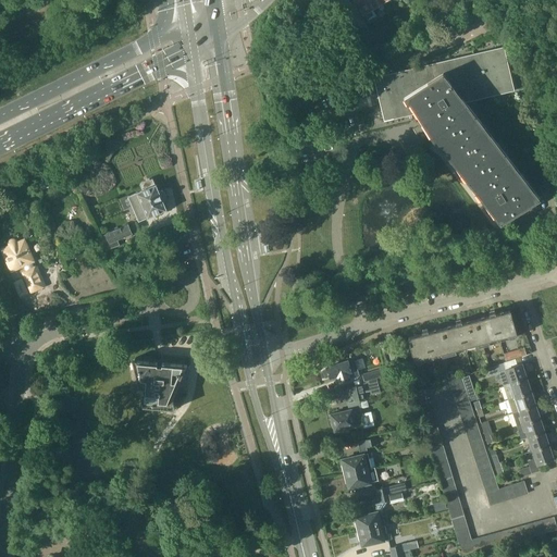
[(371,9),(383,1),(382,0),(355,0),(363,14),(364,13),(368,21),(375,16),(371,9)]
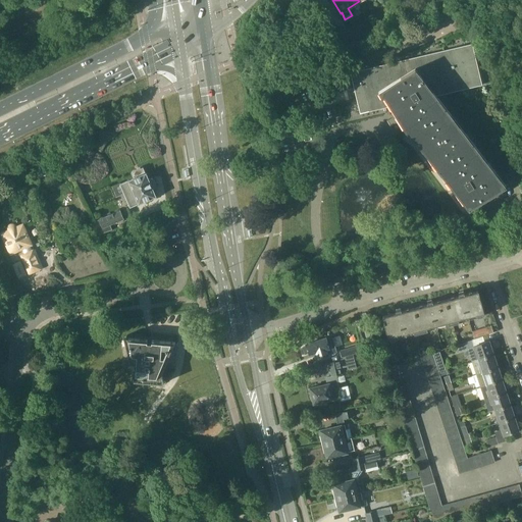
[(378,33),(382,39),(392,34),(387,27),(378,33)]
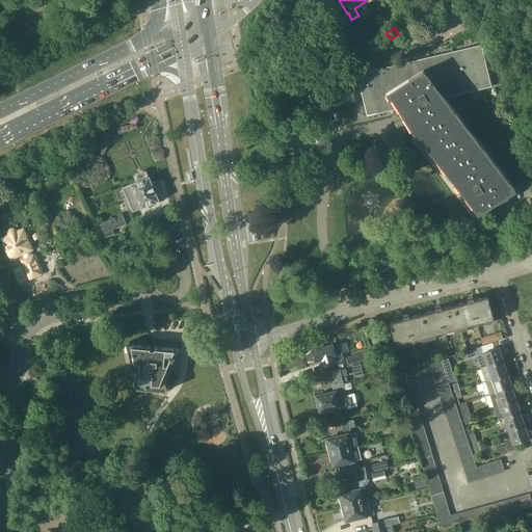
[(364,40),(353,46),(360,56),(370,50),(364,40)]
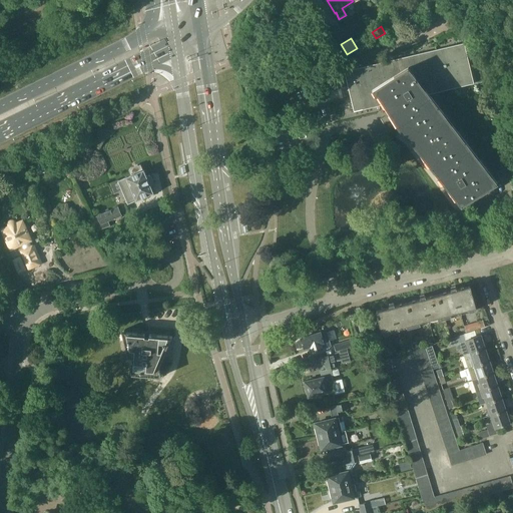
[(354,69),(344,71),(354,111),(363,109),(385,104),(390,112),(383,117),(386,122),(393,118),(394,118),(398,125),(399,124),(461,206),(498,183),(429,93),(458,86),(474,83),(464,42),(448,46),(401,57),(354,69)]
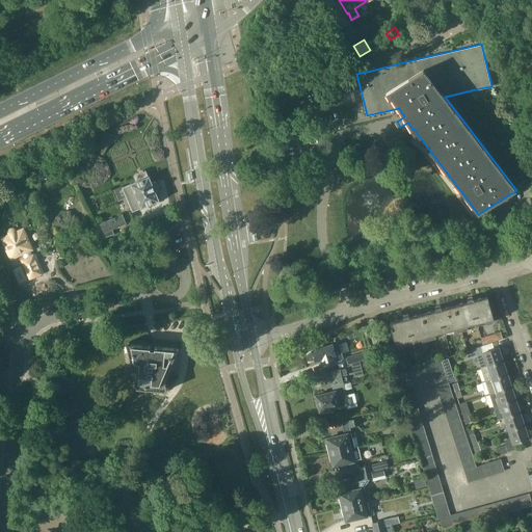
[(79,148),(71,152),(74,158),(82,153),(79,148)]
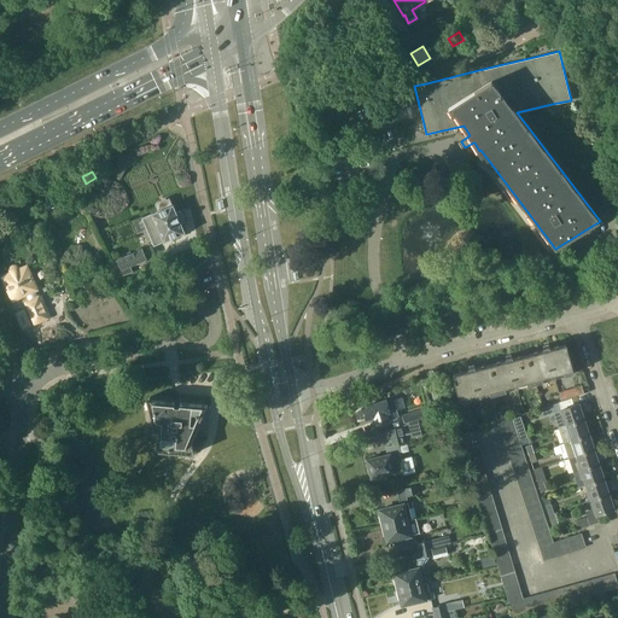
[(70,192),(66,186),(59,190),(62,196),(70,192)]
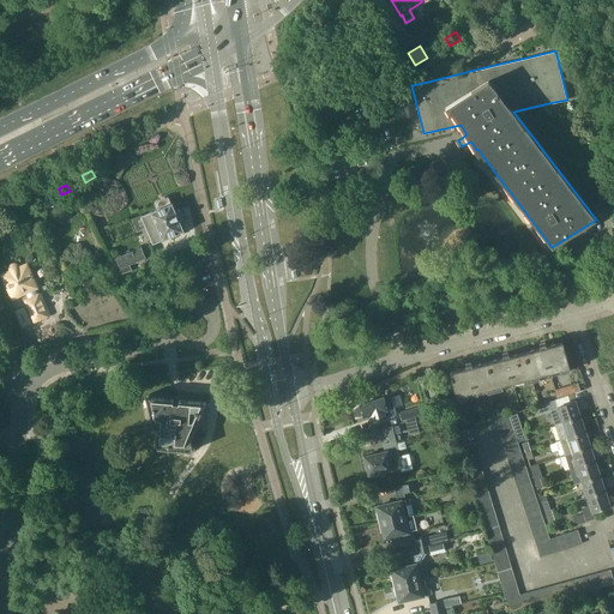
[(42,199),(47,209),(60,203),(56,193),(47,197),(42,199)]
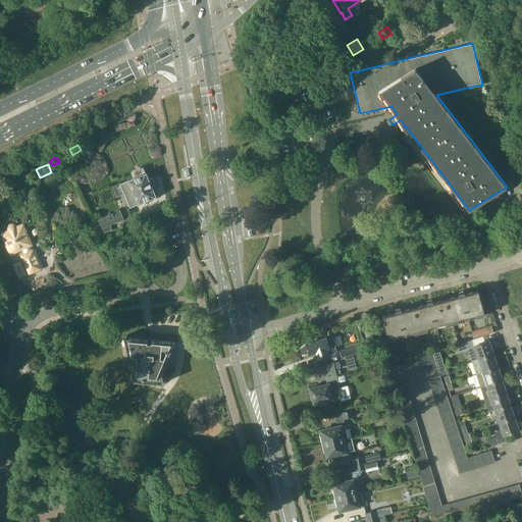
[(156,196),(153,190),(154,190),(155,190),(155,189),(156,189),(156,188),(156,187),(156,186),(159,184),(157,179),(154,180),(153,180),(152,179),(150,179),(149,179),(146,173),(145,173),(143,168),(139,169),(139,168),(135,170),(136,171),(133,172),(135,178),(121,184),(124,193),(121,194),(124,201),(127,199),(132,207),(156,196)]
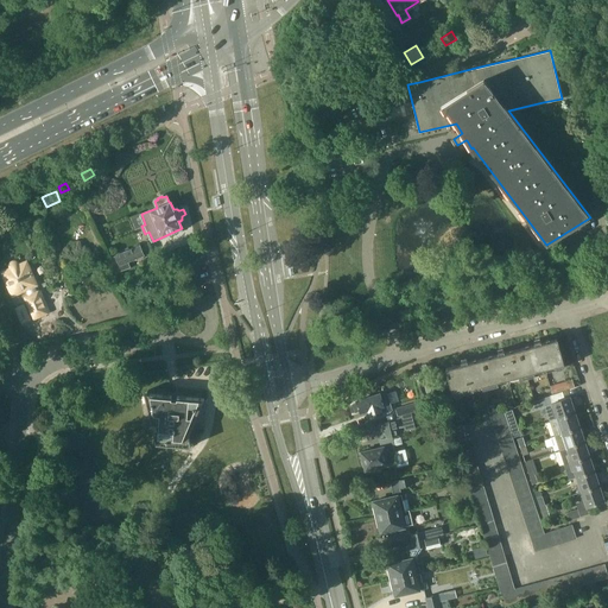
[(131,267),(128,263),(145,255),(140,245),(115,255),(111,258),(116,272),(131,267)]
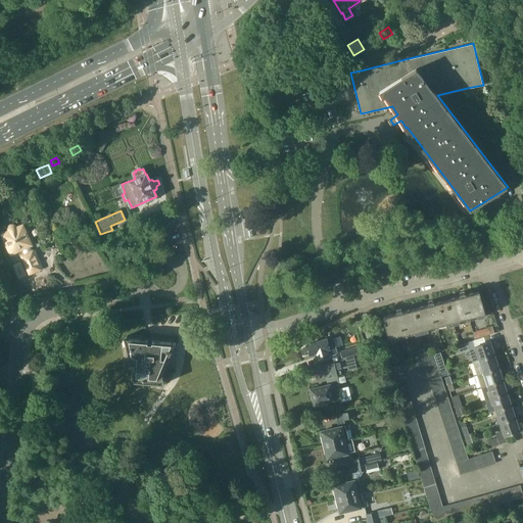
[(25,253),(32,250),(29,244),(22,228),(5,235),(12,251),(21,247),(22,250),(25,253)]
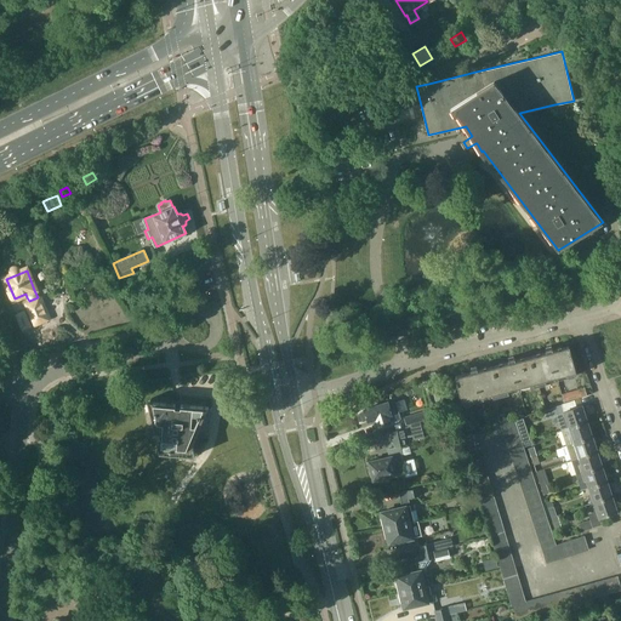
[(38,297),(29,301),(24,303),(34,328),(52,319),(41,296),(38,297)]
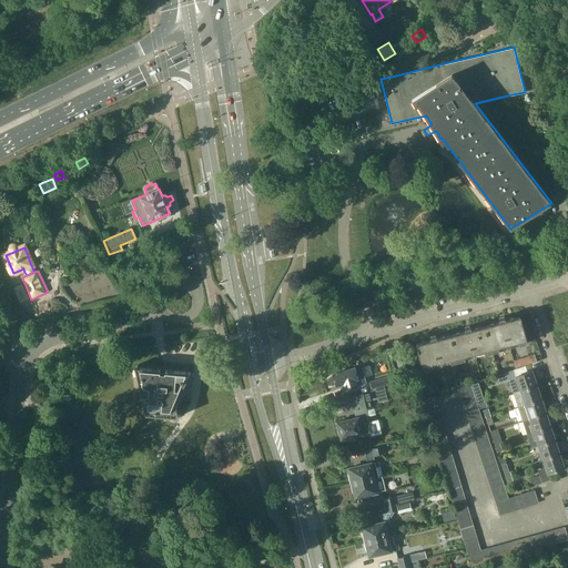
[(14,288),(20,302),(27,298),(21,285),(14,288)]
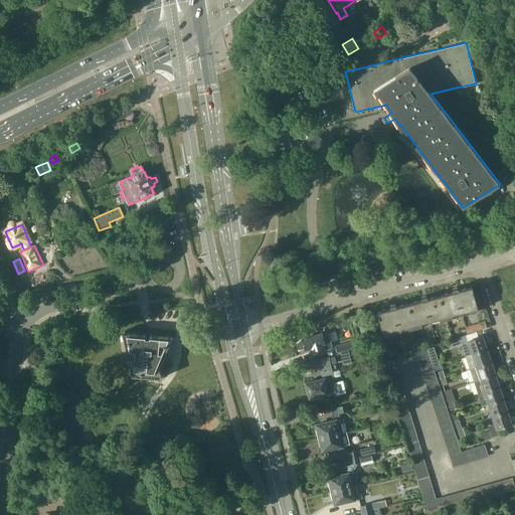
[(390,309),(378,312),(384,333),(430,321),(435,320),(476,309),(478,308),(472,288),(459,291),(458,289),(453,290),(453,291),(453,293),(427,299),(426,297),(421,298),(421,299),(422,301),(396,308),(396,305),(390,307),(390,309)]
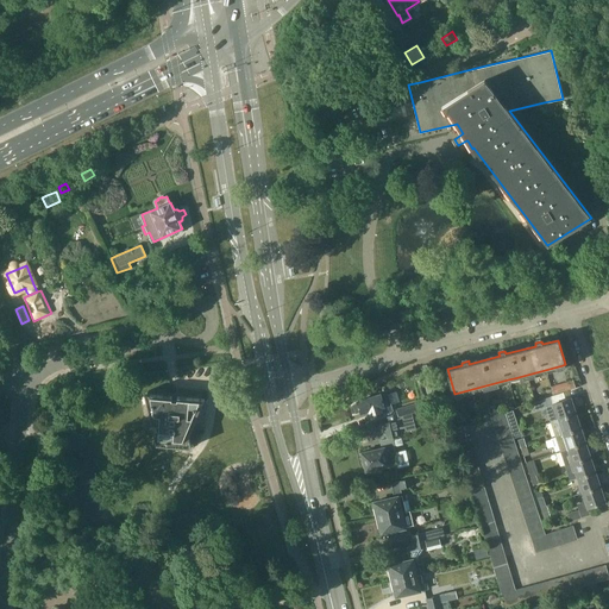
[(438,396),(433,380),(425,382),(429,399),(438,396)]
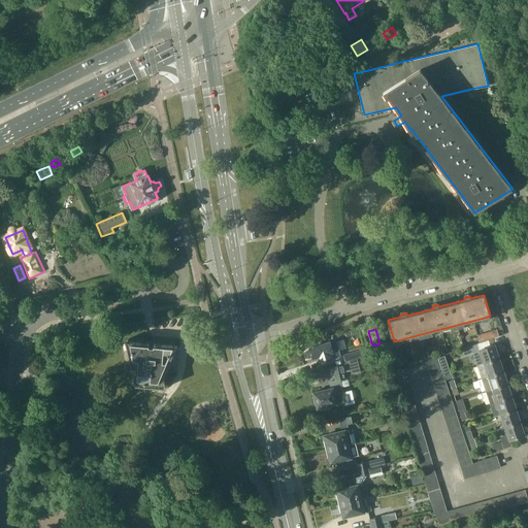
[(488,332),(479,335),(481,341),(481,342),(490,339),(488,332)]
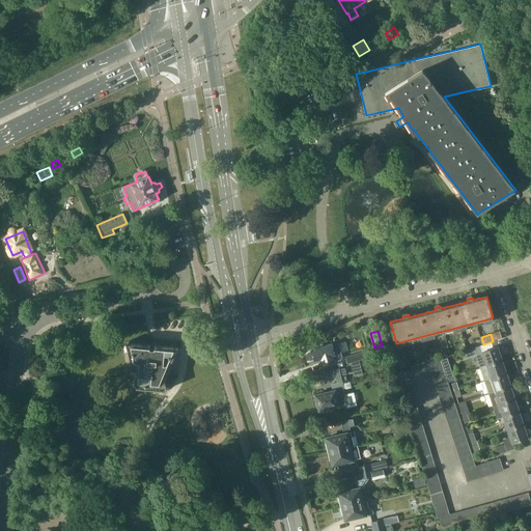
[(312,352),(308,353),(310,360),(314,359),(314,360),(322,358),(324,364),(333,361),(342,358),(340,353),(347,350),(345,341),(338,343),(337,342),(332,344),(331,344),(311,351),(312,352)]
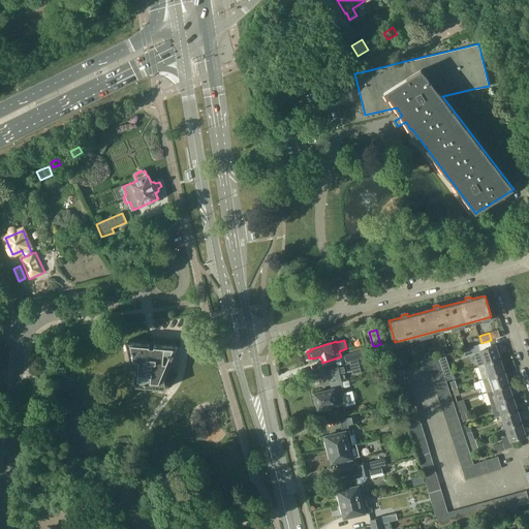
[(497,345),(492,347),(490,340),(478,344),(462,350),(464,358),(474,353),(478,367),(501,359),(497,345)]
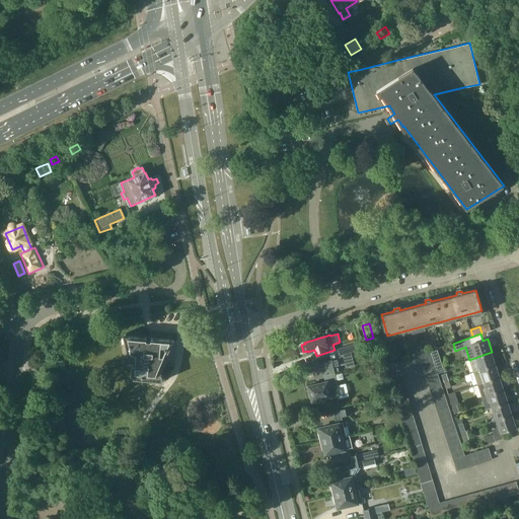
[(146,340),(129,338),(132,354),(136,354),(135,373),(155,375),(170,342),(151,340),(151,341),(146,341),(146,340)]
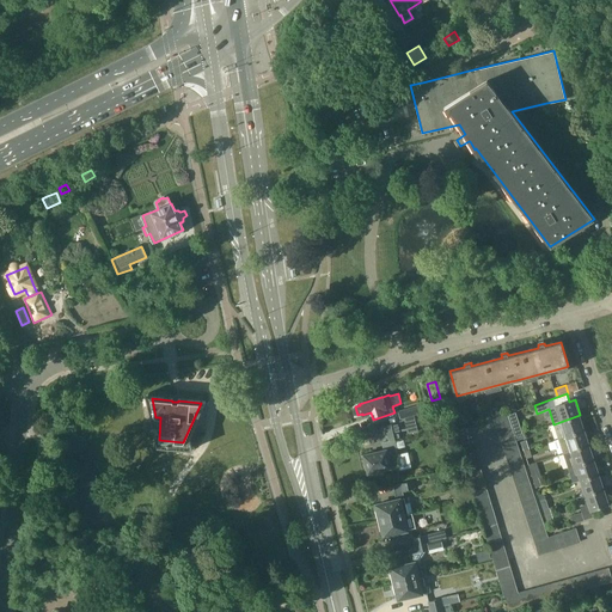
[(454,408),(452,398),(444,399),(446,409),(454,408)]
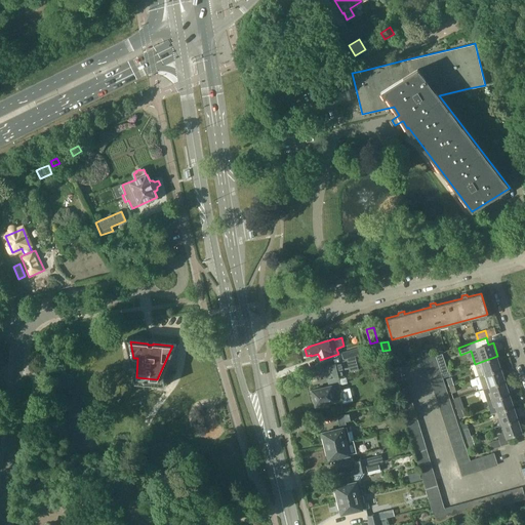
[(360,354),(359,348),(341,353),(344,359),(360,354)]
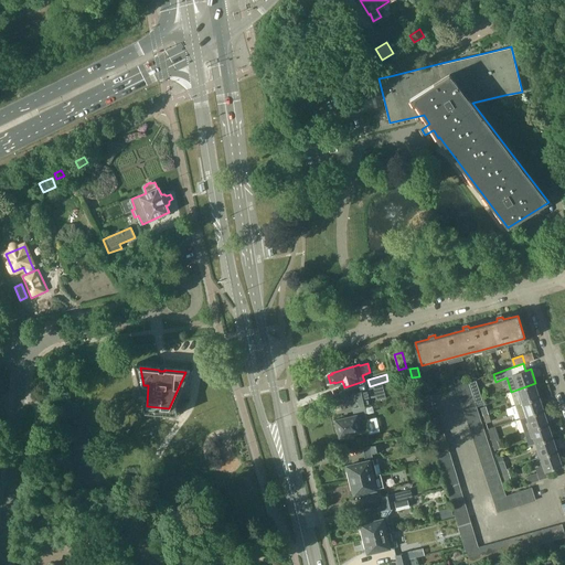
[(457,392),(470,387),(468,382),(455,386),(457,392)]
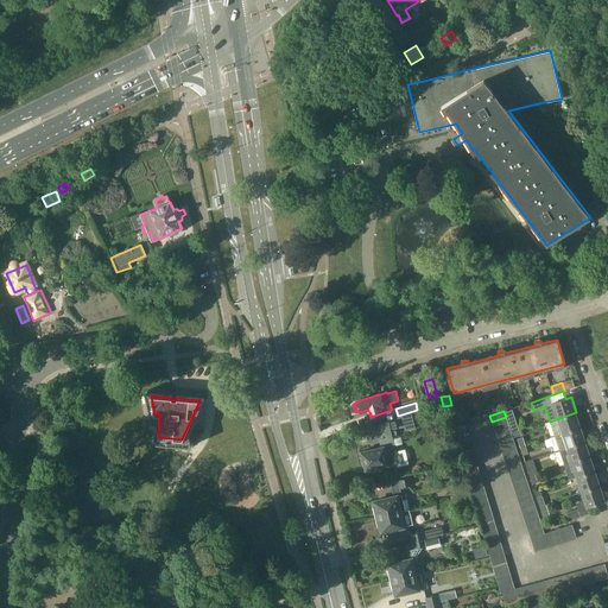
[(576,412),(550,422),(555,436),(581,428),(576,412)]
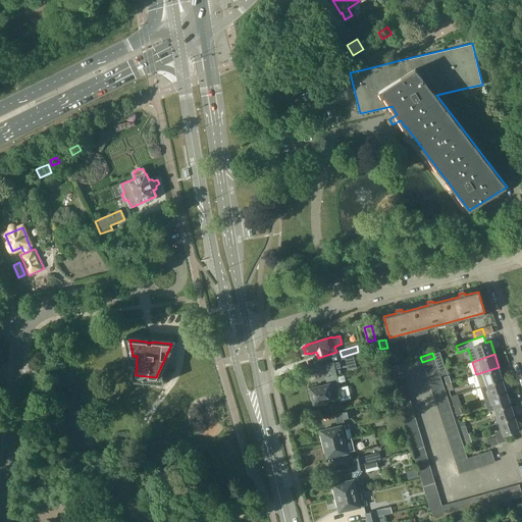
[(327,376),(329,383),(311,388),(314,403),(332,399),(332,398),(341,396),(335,375),(342,374),(341,368),(348,366),(348,365),(356,363),(354,355),(344,357),(344,359),(329,362),(332,375),(327,376)]
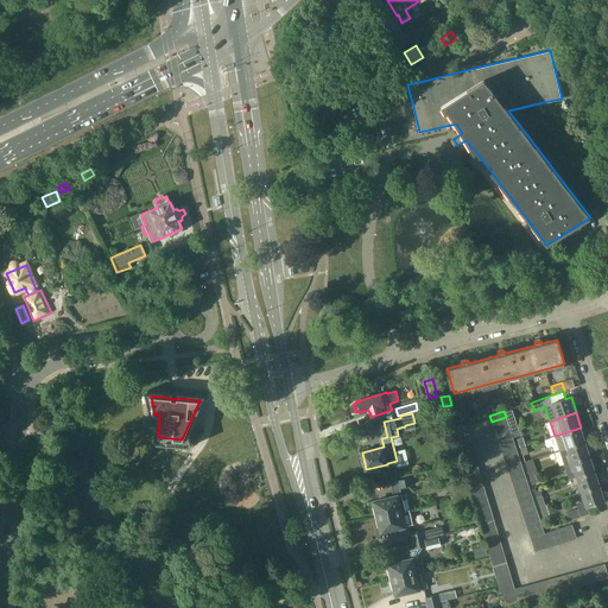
[(507,424),(506,417),(492,422),(494,429),(507,424)]
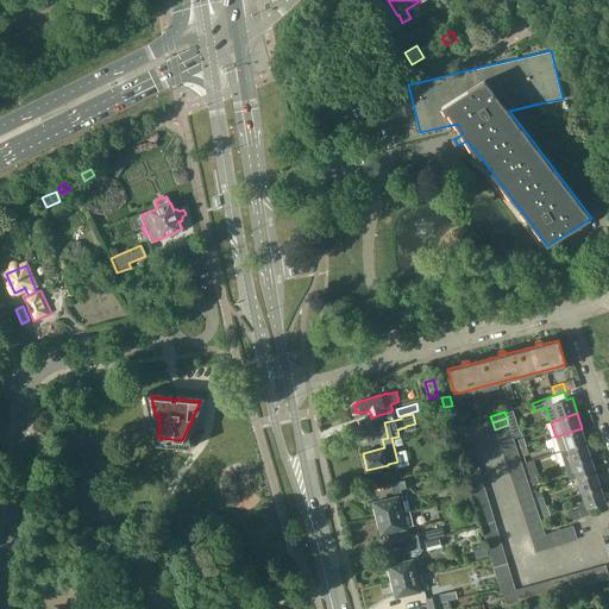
[(453,435),(468,432),(465,425),(452,429),(453,435)]
